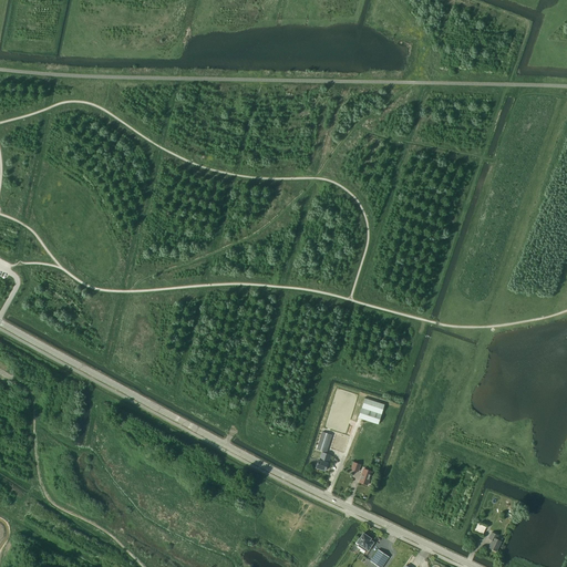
[(384,404),(364,398),(358,418),(378,424),(384,404)]
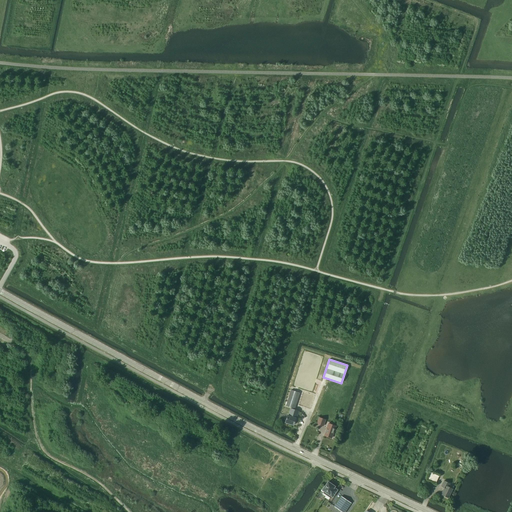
[(288,399),(297,401),(299,393),(291,390),(288,399)]
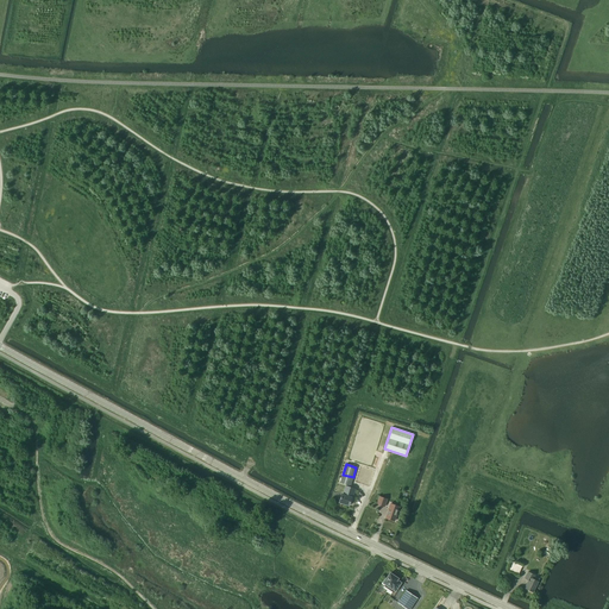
[(352,497),(356,489),(345,485),(343,494),(341,494),(339,502),(349,506),(352,497)]
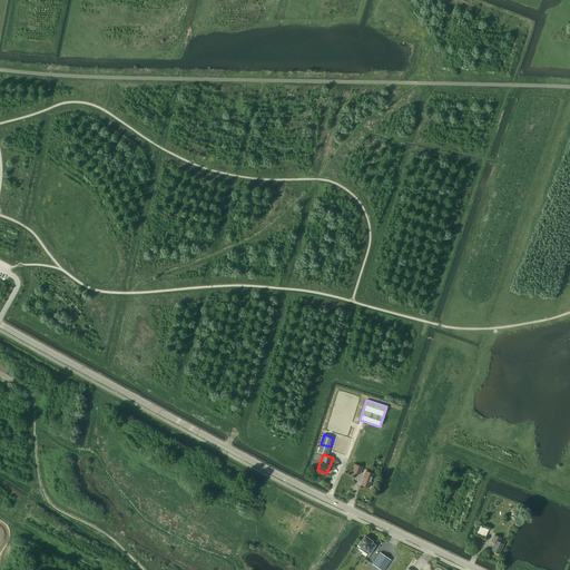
[(369,488),(374,474),(365,471),(361,484),(369,488)]
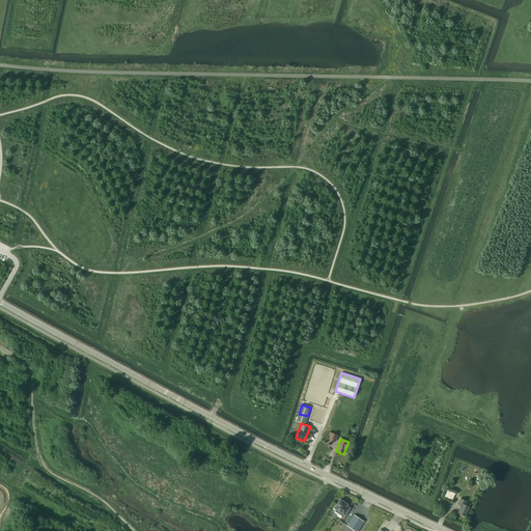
[(465,516),(469,507),(465,505),(467,501),(460,499),(457,504),(460,506),(457,512),(465,516)]
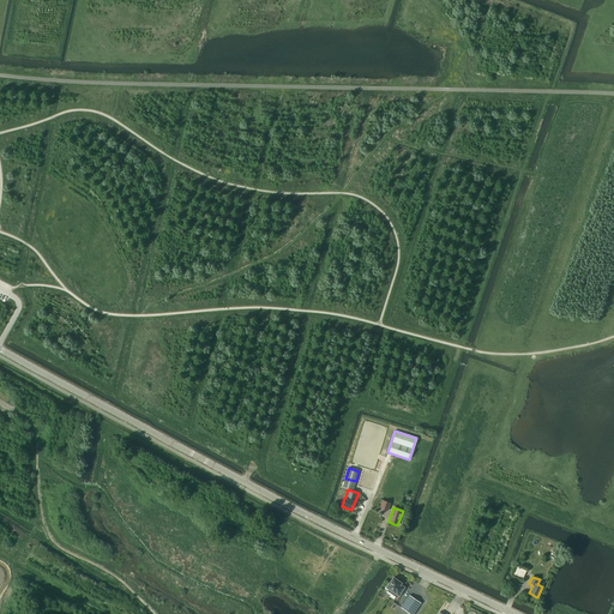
[(389,589),(387,591),(397,599),(404,588),(401,584),(402,583),(393,578),(390,583),(389,583),(385,588),(389,589)]
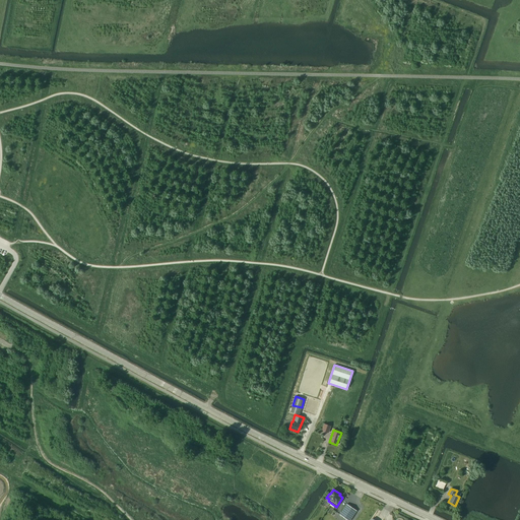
[(346,504),(339,514),(347,519),(349,519),(356,511),(346,504)]
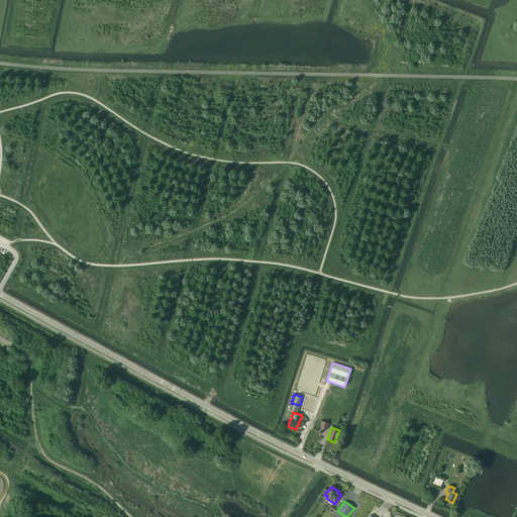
All buildings are outlined.
